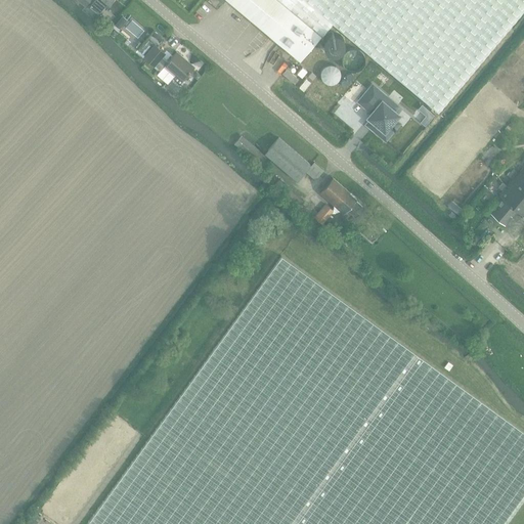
[(89,0),(86,4),(99,15),(104,9),(113,0),(89,0)]
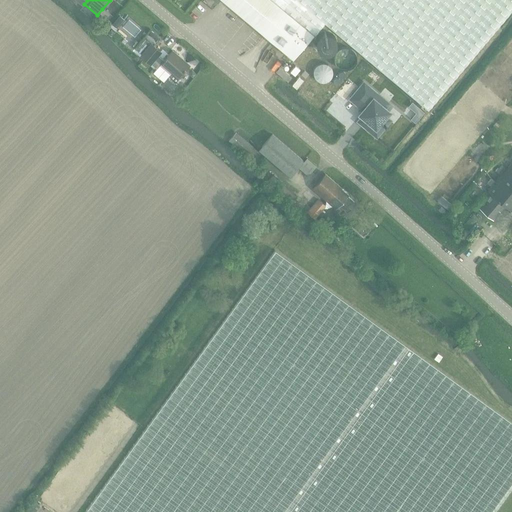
[(511,0),(222,0),(293,59),(314,35),(324,23),(428,109),(511,8),(511,0)]
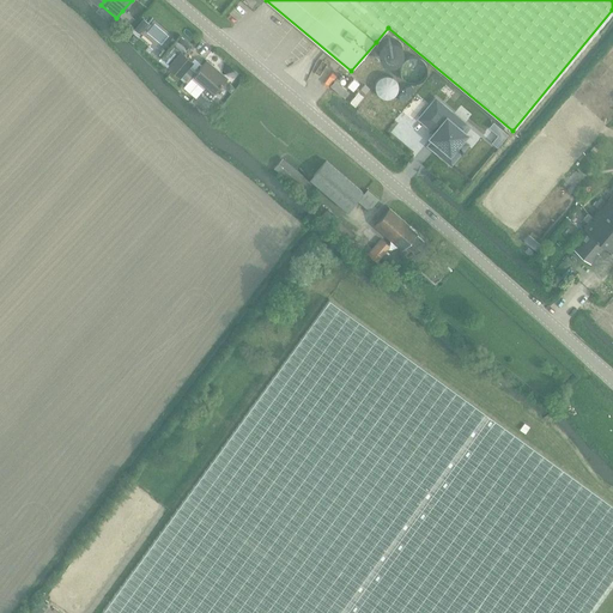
[(135,28),(141,32),(150,22),(144,17),(135,28)]
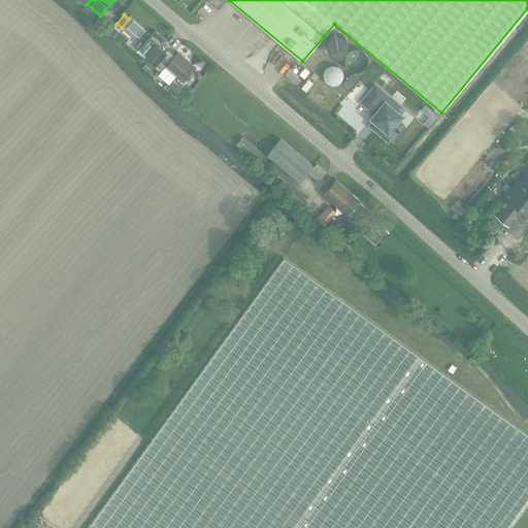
[(155,44),(143,58),(156,67),(160,62),(164,58),(166,55),(159,47),(155,44)]
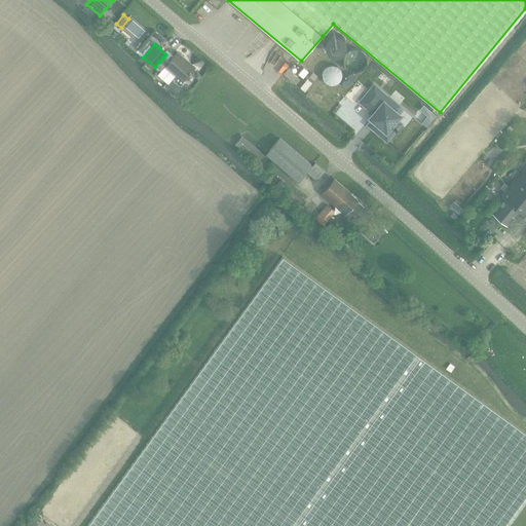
[(339,57),(345,66),(353,60),(347,50),(339,57)]
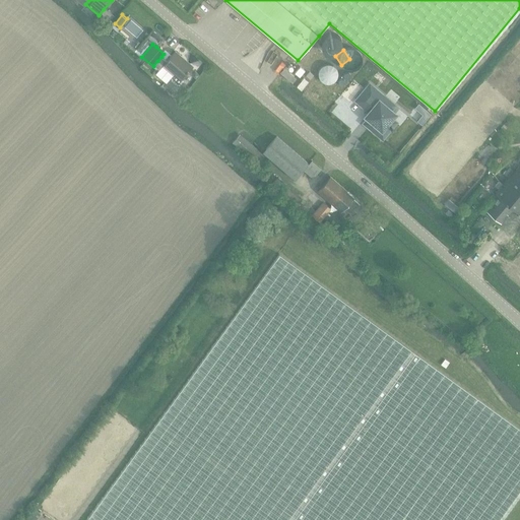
[(157,61),(153,66),(158,70),(155,74),(166,83),(171,78),(171,81),(176,86),(179,86),(182,82),(182,80),(185,76),(184,75),(192,66),(188,63),(175,52),(167,62),(161,57),(157,61)]
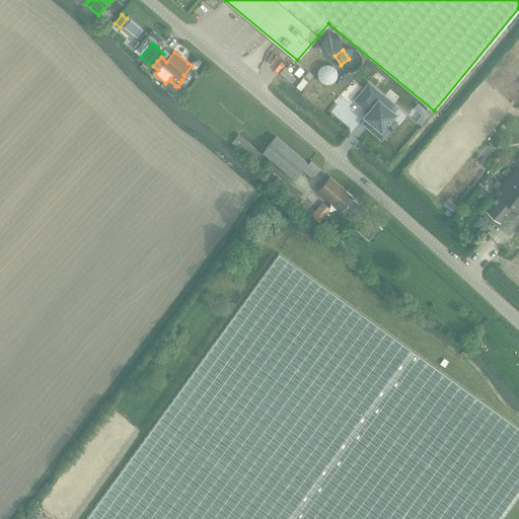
[(300,67),(294,73),(299,76),(304,70),(300,67)]
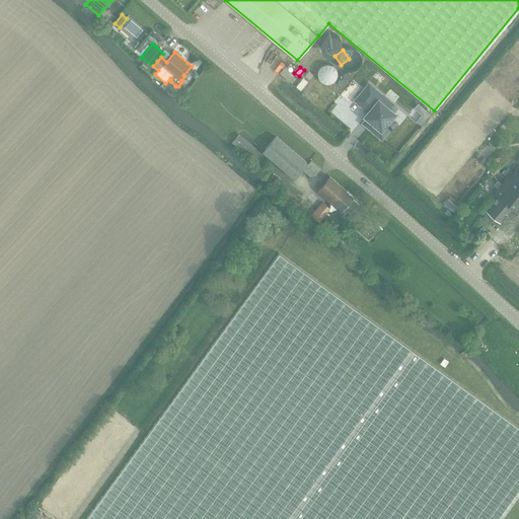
[(296,78),(283,68),(280,72),(292,82),(296,78)]
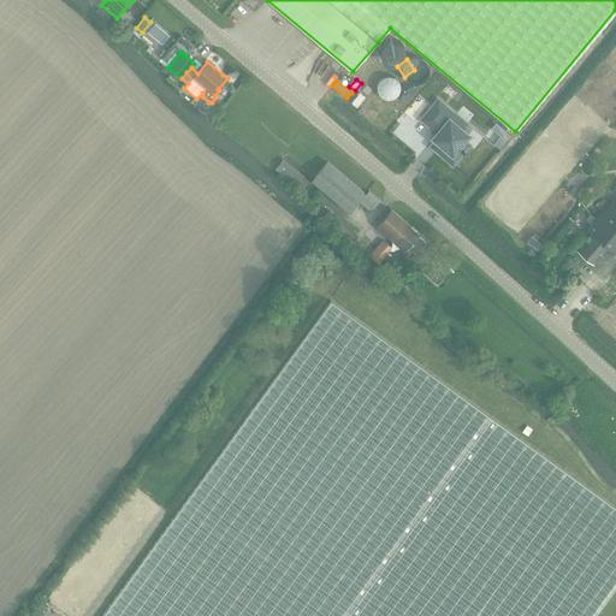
[(394,104),(395,89),(377,88),(377,102),(394,104)]
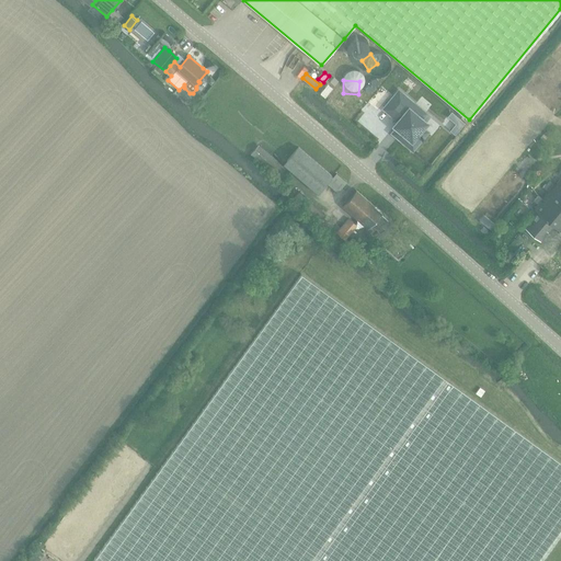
[(398,137),(412,149),(422,138),(422,139),(424,137),(423,137),(426,133),(422,128),(425,123),(421,118),(425,114),(399,92),(385,109),(399,121),(395,126),(402,132),(398,137)]
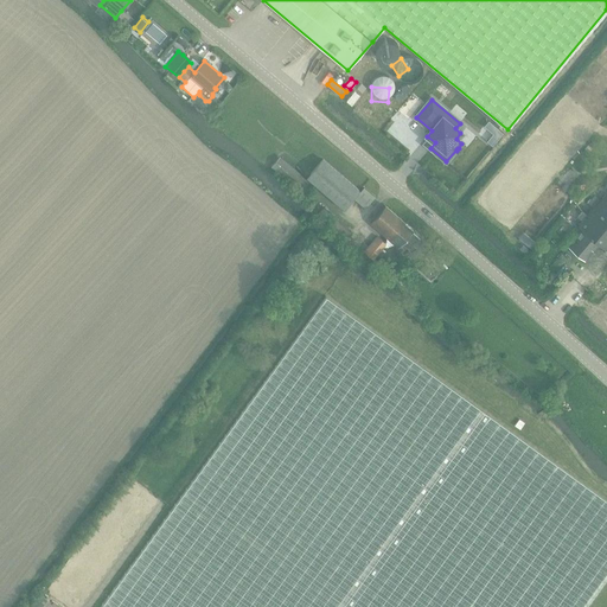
[(280,158),(272,167),(305,196),(313,186),(280,158)]
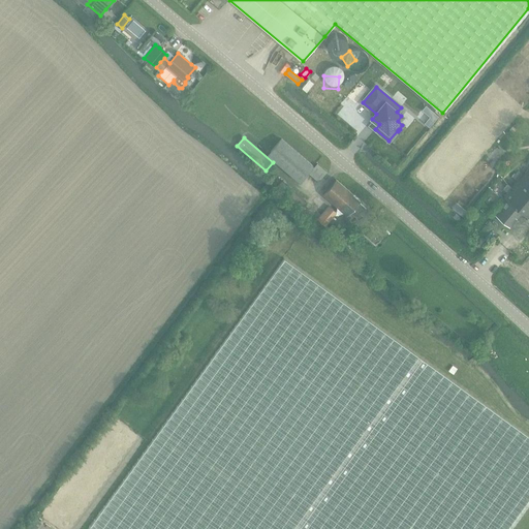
[(300,182),(313,166),(281,138),(268,155),(300,182)]
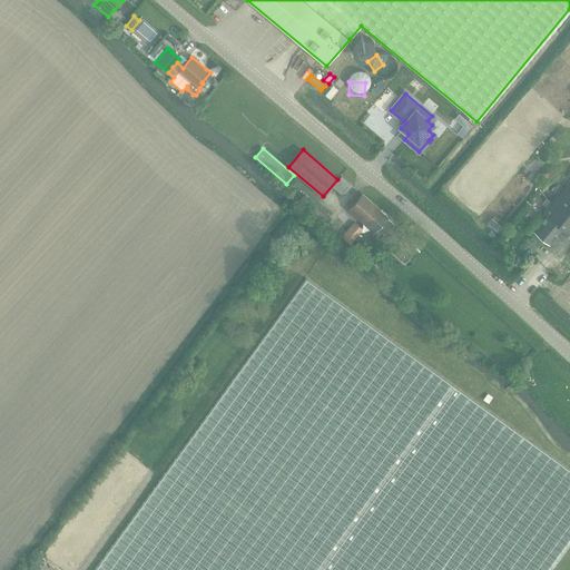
[(569,233),(569,180),(551,203),(547,198),(542,203),(548,207),(543,213),(547,215),(533,231),(549,244),(562,228),(569,235),(569,233)]
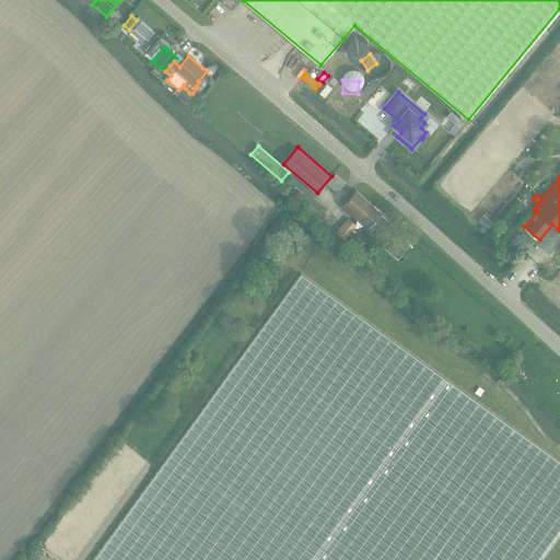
[(378,231),(387,221),(380,213),(381,212),(356,190),(341,206),(366,228),(371,224),(378,231)]
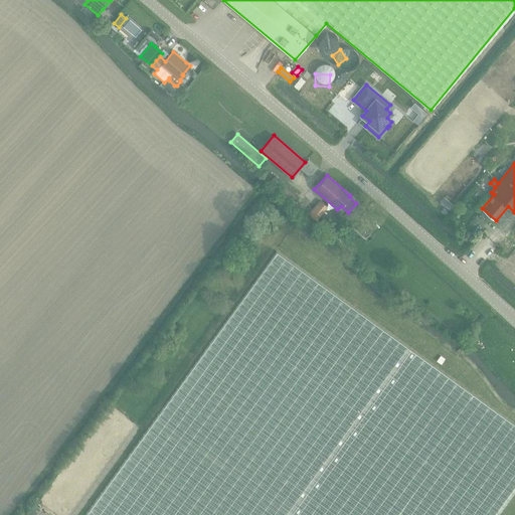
[(267,185),(291,206),(298,197),(274,176),(267,185)]
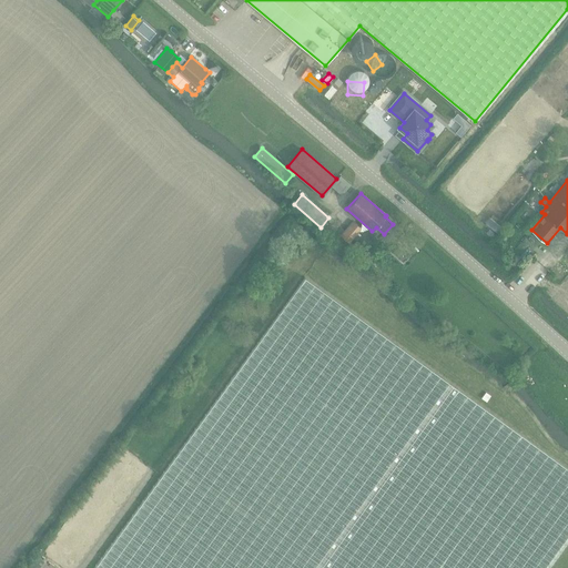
[(341,234),(350,242),(361,229),(353,221),(341,234)]
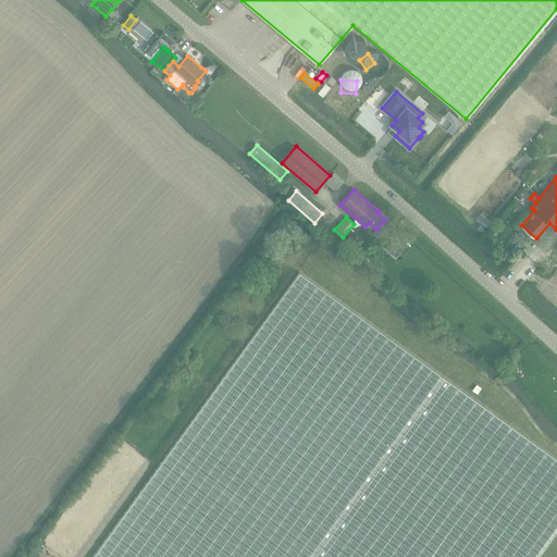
[(535,556),(556,529),(556,458),(299,272),(91,556),(535,556)]
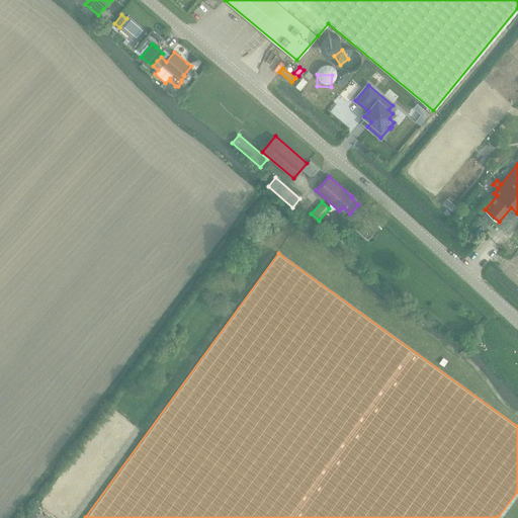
[(28,517),(37,517),(41,511),(34,508),(28,517)]
